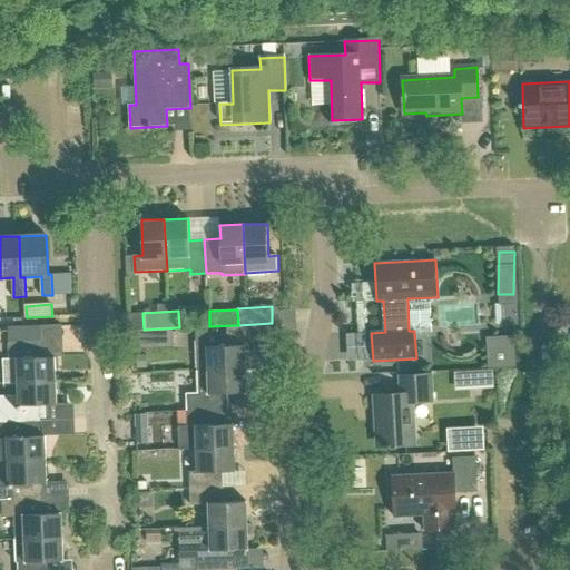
[(198,372),(247,370),(246,346),(245,346),(245,341),(273,340),(272,323),(238,325),(209,326),(196,326),(198,372)]
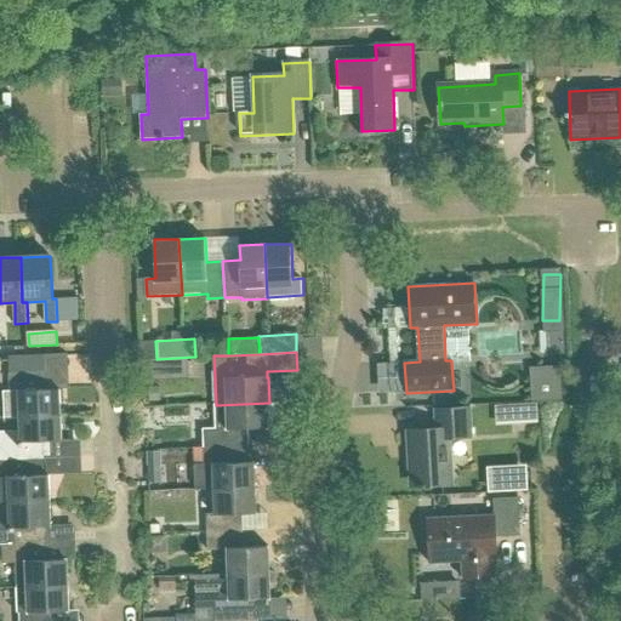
[(528,369),(529,398),(550,397),(548,368),(528,369)]
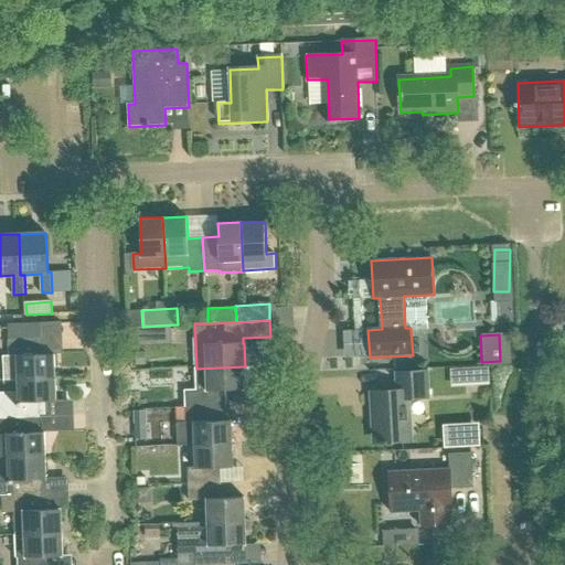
[(42,338),(9,339),(9,358),(2,358),(3,381),(18,381),(18,379),(56,377),(56,353),(42,354),(42,338)]
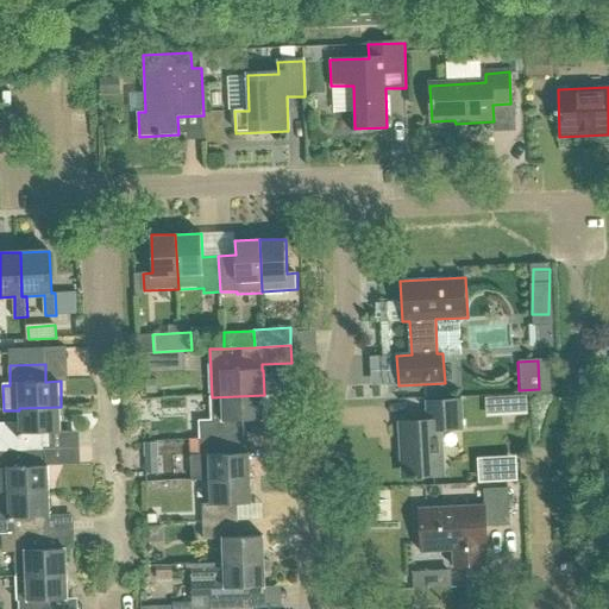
[(200,439),(234,438),(234,421),(265,420),(264,395),(212,397),(212,420),(200,420),(200,439)]
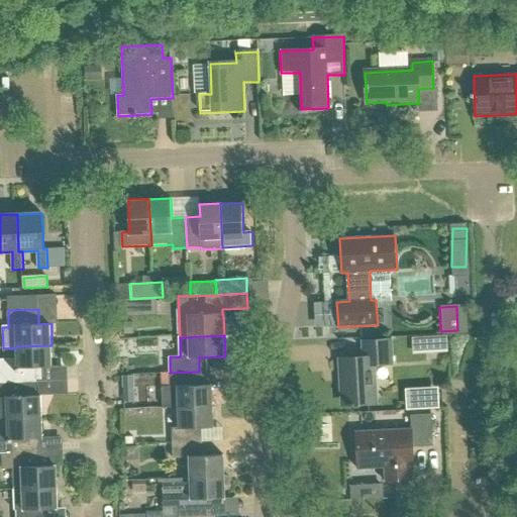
[(363,341),(364,357),(339,359),(341,407),(352,407),(352,405),(376,404),(375,366),(392,365),(391,340),(363,341)]
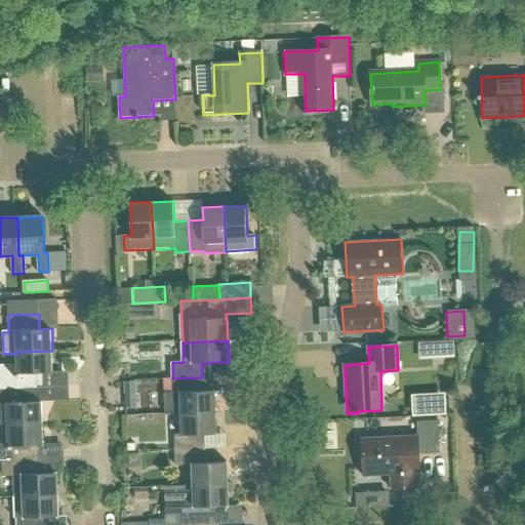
[(0,389),(29,388),(40,387),(40,372),(53,372),(52,351),(16,352),(16,354),(16,364),(0,364),(0,389)]
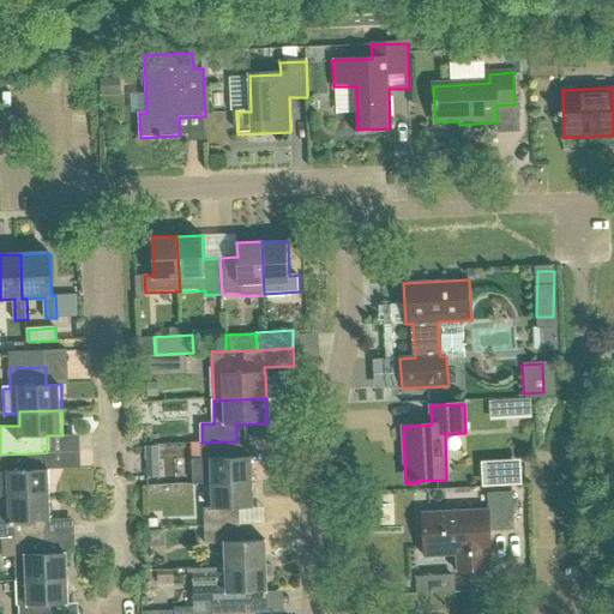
[(212,485),(253,482),(252,458),(238,458),(236,441),(202,443),(203,461),(193,461),(194,485),(212,483),(212,485)]
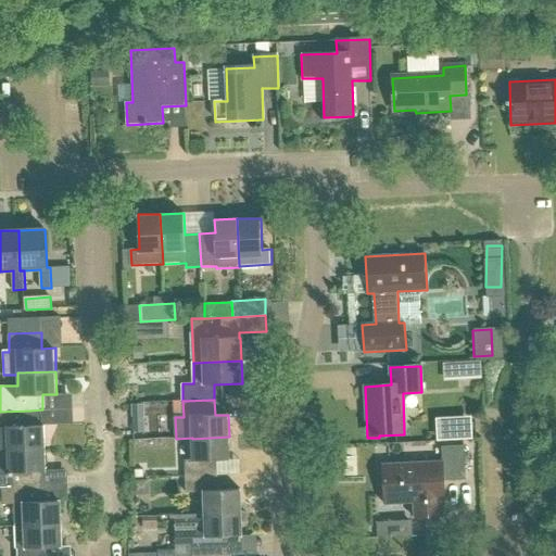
[(7,450),(45,447),(45,425),(32,426),(30,411),(0,412),(0,428),(7,428),(7,450)]
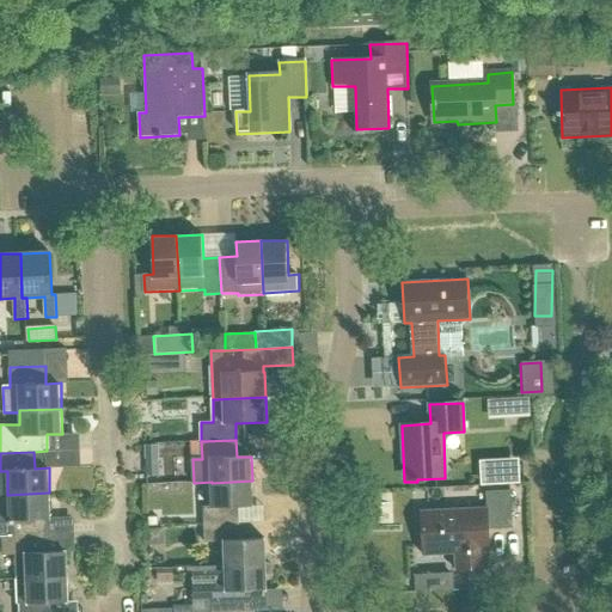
[(477,460),(478,483),(516,481),(515,457),(477,460)]
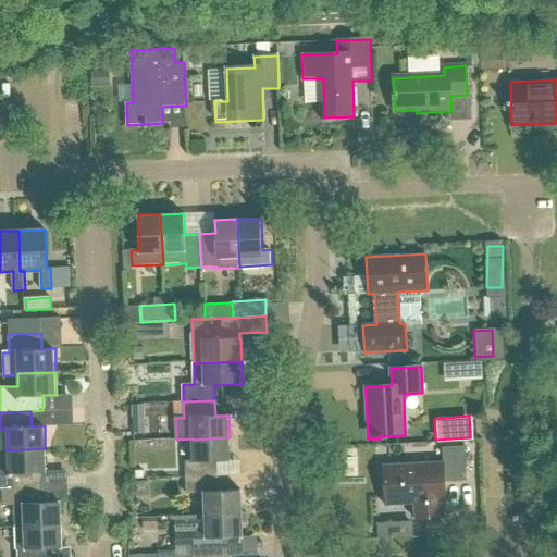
[(193,440),(194,461),(186,461),(186,478),(218,477),(217,461),(231,461),(230,437),(193,440)]
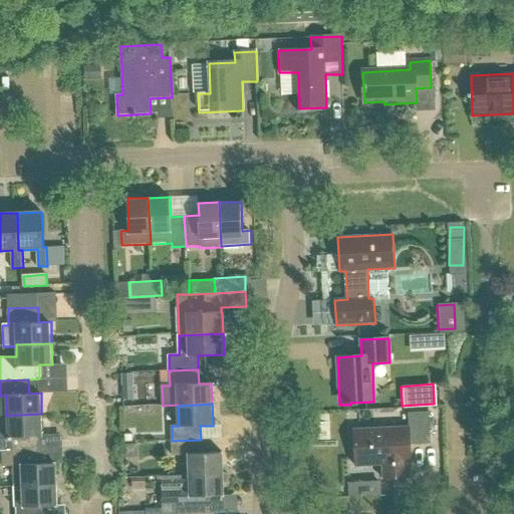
[(408,427),(352,430),(354,468),(383,466),(383,480),(410,479),(409,464),(412,464),(411,446),(431,445),(429,412),(408,413),(408,427)]
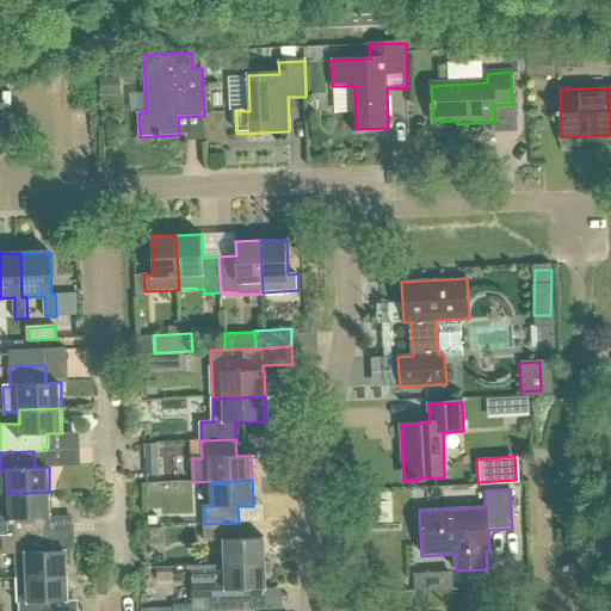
[(1,536),(37,535),(37,518),(50,518),(49,492),(7,494),(8,506),(0,505),(0,535),(1,536)]
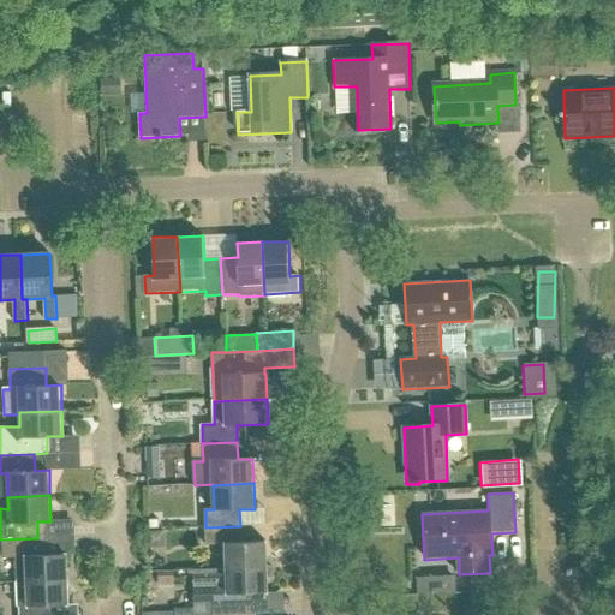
[(240,526),(206,527),(207,545),(225,544),(226,569),(268,568),(267,542),(242,542),(240,526)]
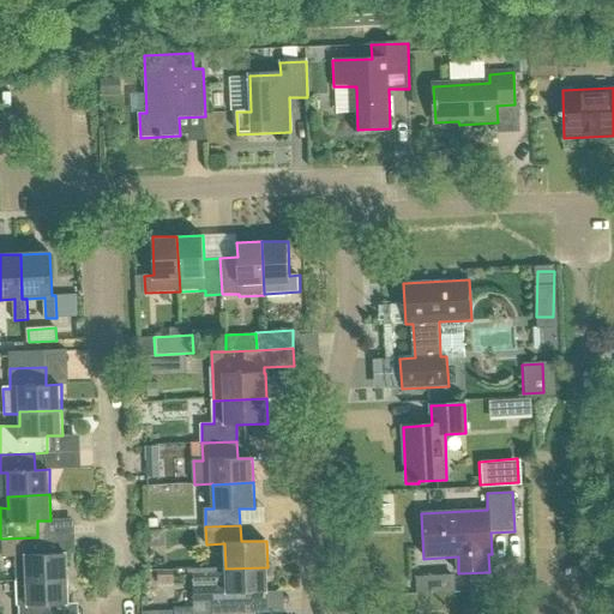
[(37,537),(1,539),(2,557),(25,555),(26,581),(67,579),(66,553),(38,554),(37,537)]
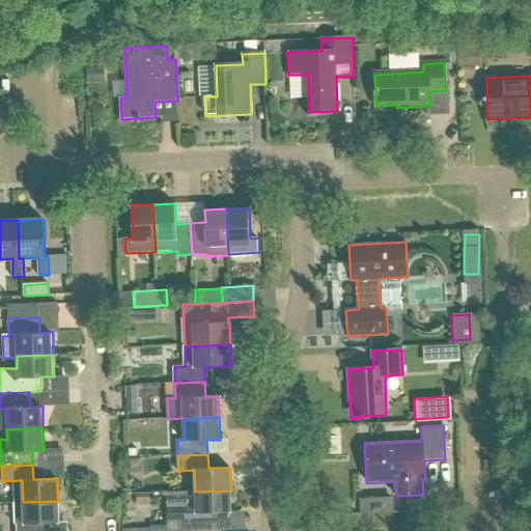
[(231,491),(195,492),(188,492),(189,513),(184,514),(185,530),(224,530),(228,530),(227,512),(232,511),(231,491)]
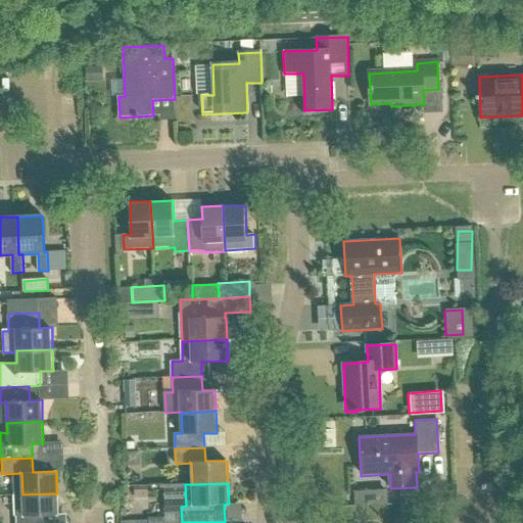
[(57,493),(22,494),(24,515),(16,515),(16,522),(46,522),(46,514),(58,514),(57,493)]
